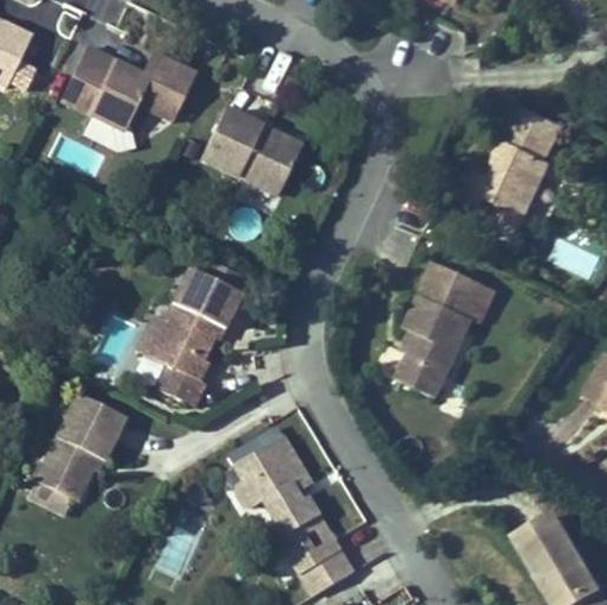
[(0,81),(8,86),(33,35),(20,27),(6,20),(0,21),(0,81)]
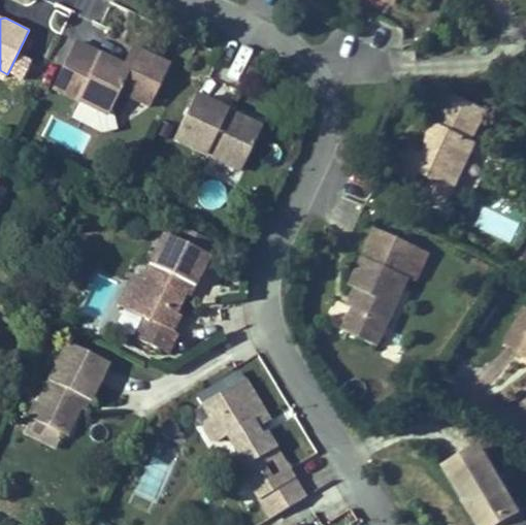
[(152,104),(171,63),(145,52),(133,45),(125,62),(124,62),(114,66),(110,56),(77,39),(64,66),(74,71),(64,91),(99,107),(114,104),(121,90),(152,104)]
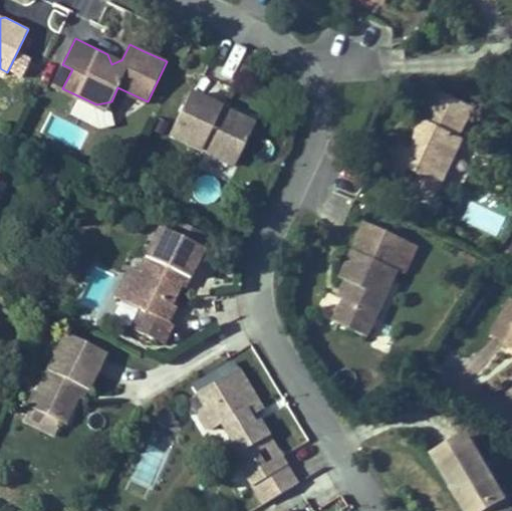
[(120,60),(107,54),(111,64),(120,60)]
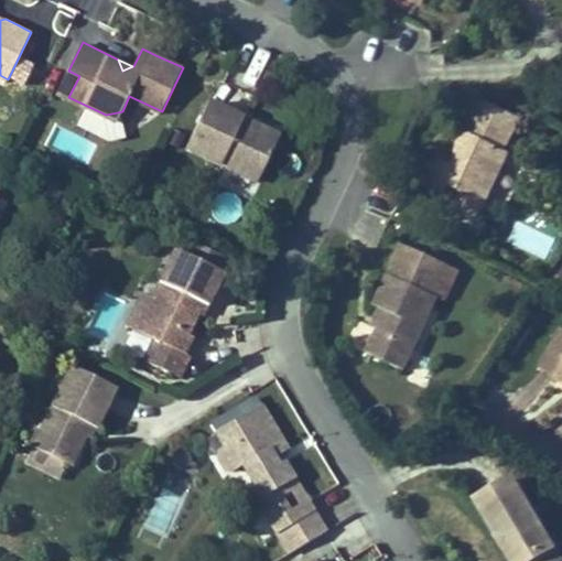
[(68,97),(79,76),(68,71),(57,93),(68,97)]
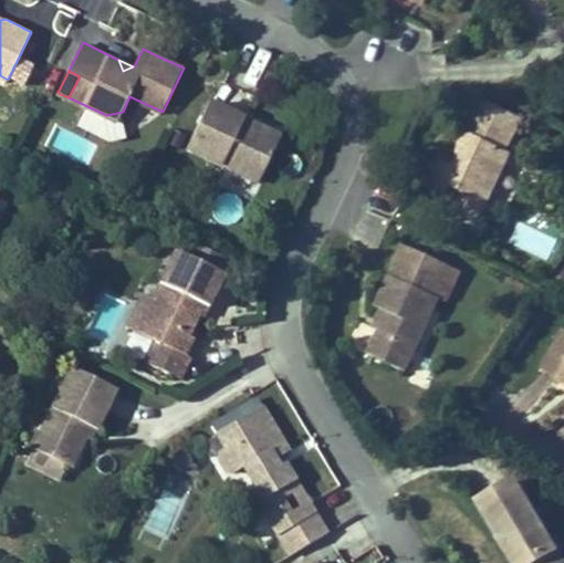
[(508,149),(524,116),(484,97),(463,142),(474,147),(468,160),(459,164),(439,154),(435,165),(424,185),(446,196),(447,191),(456,195),(459,187),(474,194),(478,186),(492,194),(513,152),(508,149)]
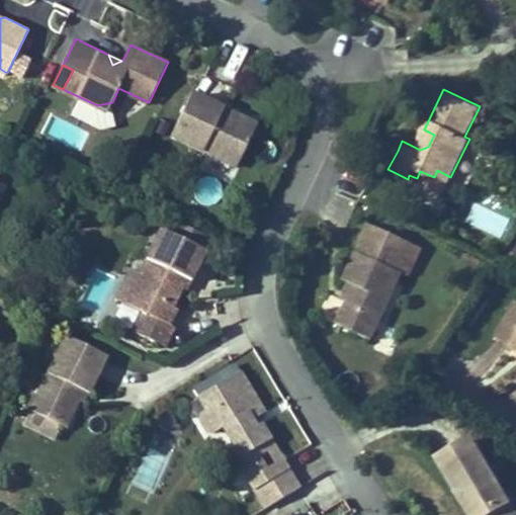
[(238,165),(255,129),(222,113),(225,107),(213,102),(192,92),(173,133),(238,165)]
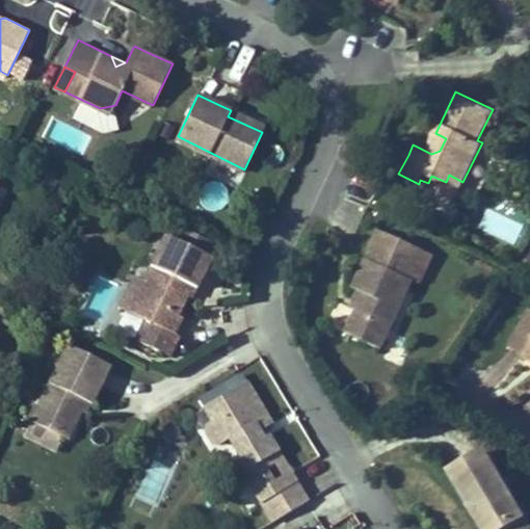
[(265,127),(231,110),(228,116),(262,132),(265,127)]
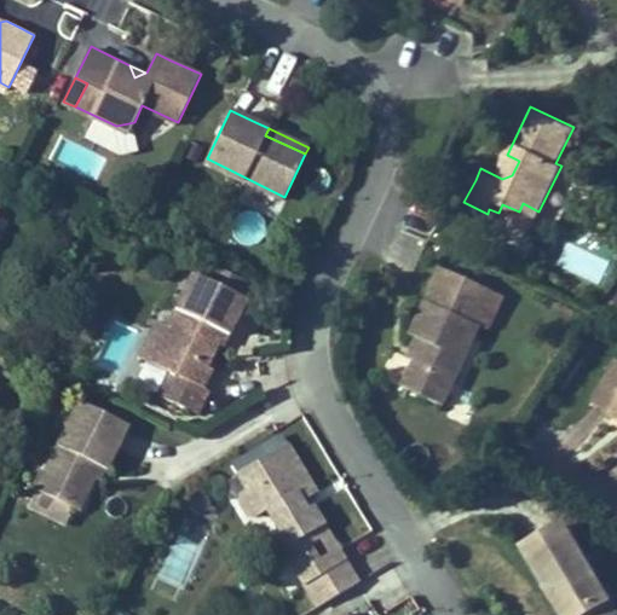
[(512,175),(519,161),(507,155),(502,179),(512,175)]
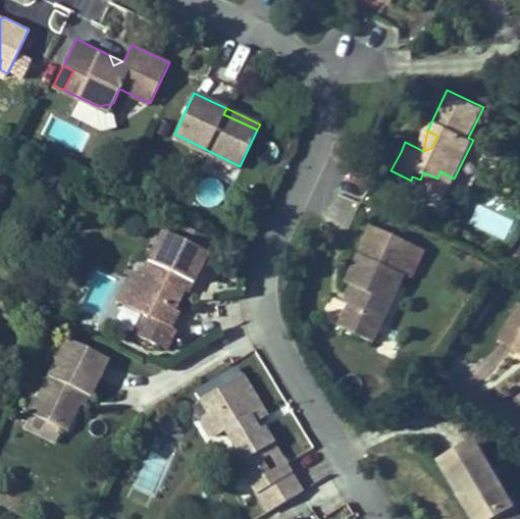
[(445,197),(454,178),(440,171),(437,178),(423,172),(420,179),(412,176),(411,180),(445,197)]
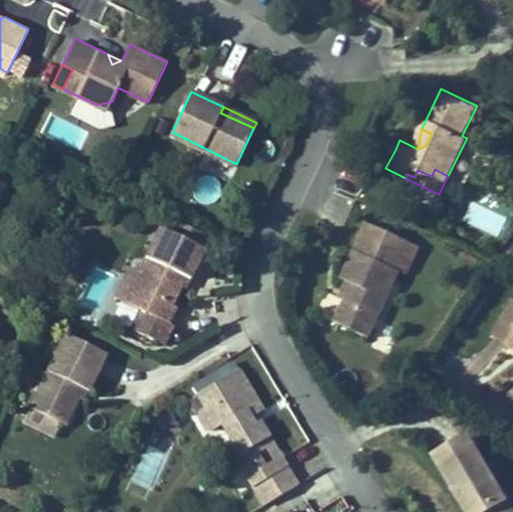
[(472,197),(464,216),(500,233),(509,214),(472,197)]
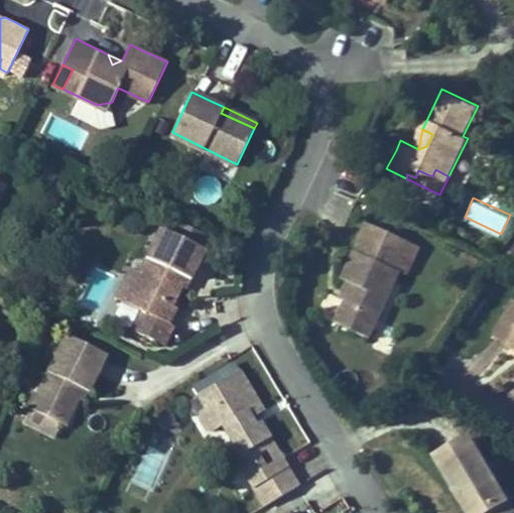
[(205,249),(212,235),(175,217),(172,224),(185,230),(182,239),(205,249)]
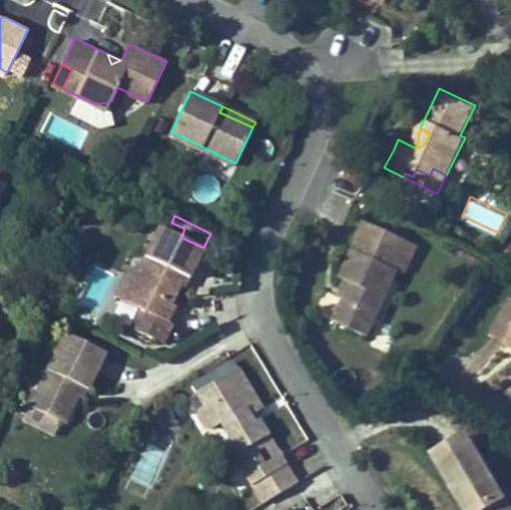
[(369,334),(400,268),(394,265),(406,237),(369,219),(353,252),(343,276),(348,278),(353,280),(346,296),(336,319),(369,334)]
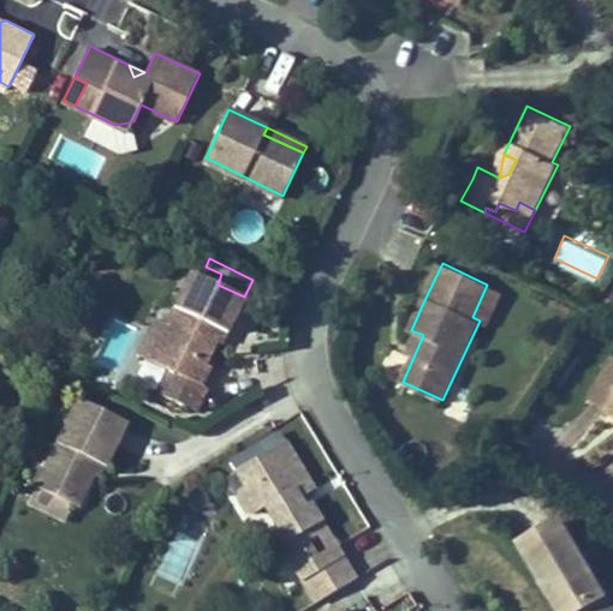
[(218,340),(222,329),(228,331),(234,317),(244,297),(218,285),(221,274),(206,267),(201,276),(191,271),(168,321),(150,358),(171,367),(160,391),(197,408),(208,385),(203,384),(213,365),(207,361),(218,340)]
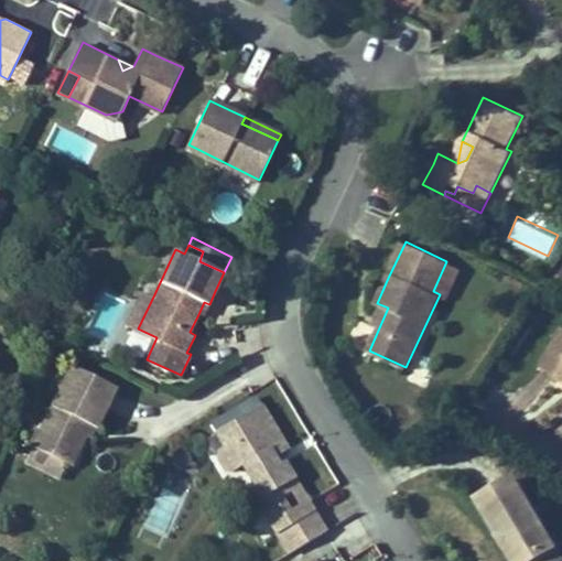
[(561,272),(557,280),(552,278),(546,288),(558,297),(561,291),(561,272)]
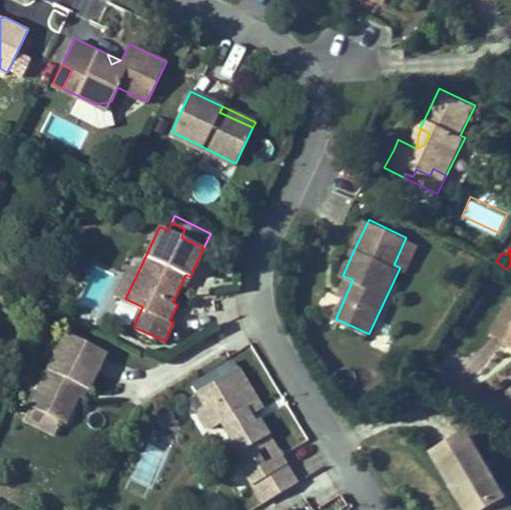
[(125,299),(140,268),(130,264),(116,295),(125,299)]
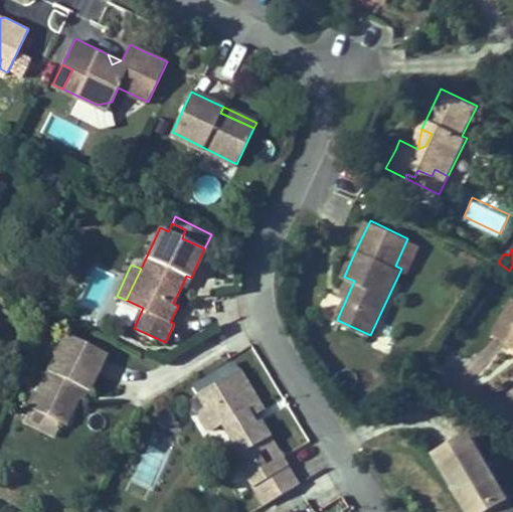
[(186,286),(191,278),(186,276),(182,285),(186,286)]
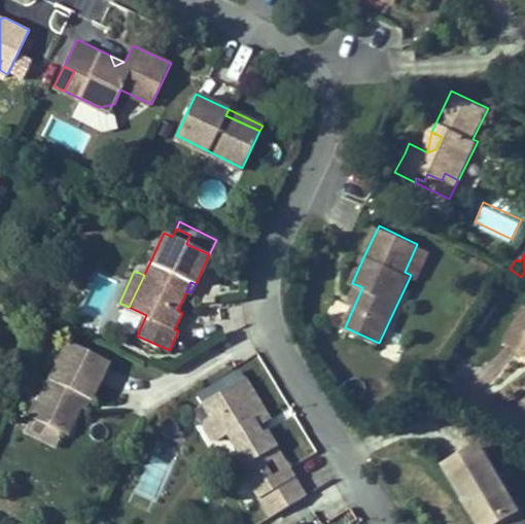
[(355,304),(362,287),(357,285),(349,302),(355,304)]
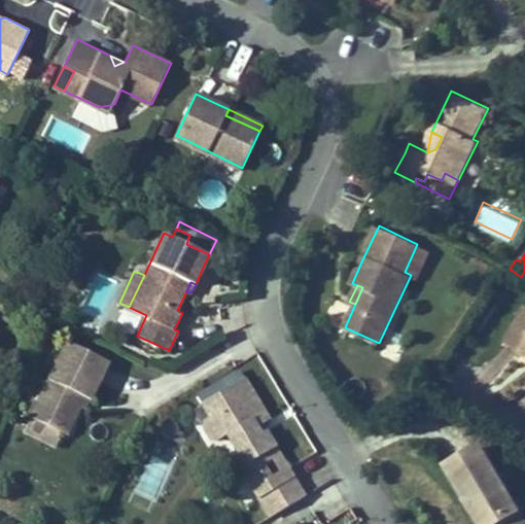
[(523,351),(524,348),(524,311),(508,342),(523,351)]
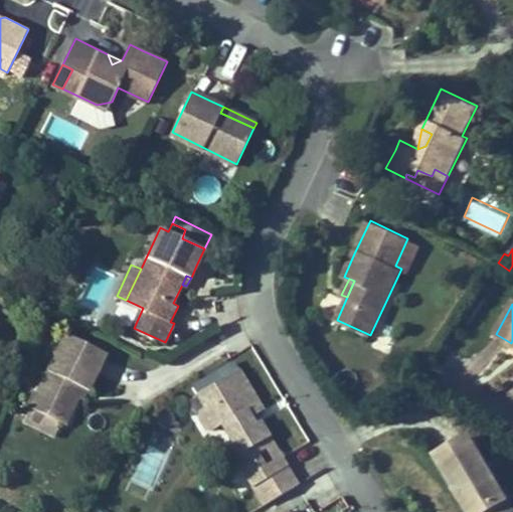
[(95,378),(108,351),(66,332),(31,405),(60,419),(66,423),(84,386),(90,389),(95,378)]
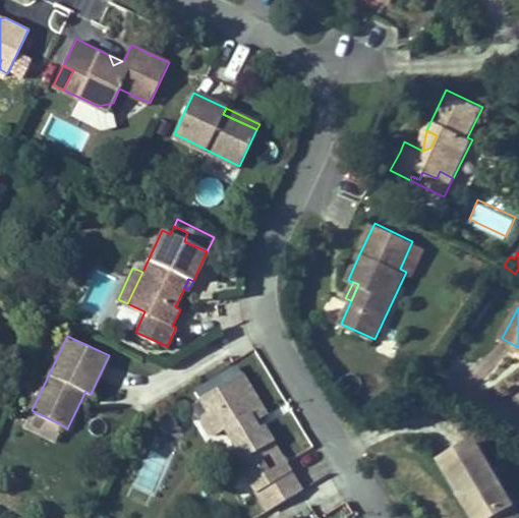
[(263,404),(243,371),(200,397),(209,410),(205,412),(203,419),(210,432),(217,434),(225,428),(243,458),(273,441),(264,424),(258,427),(254,420),(260,418),(268,413),(263,404)]
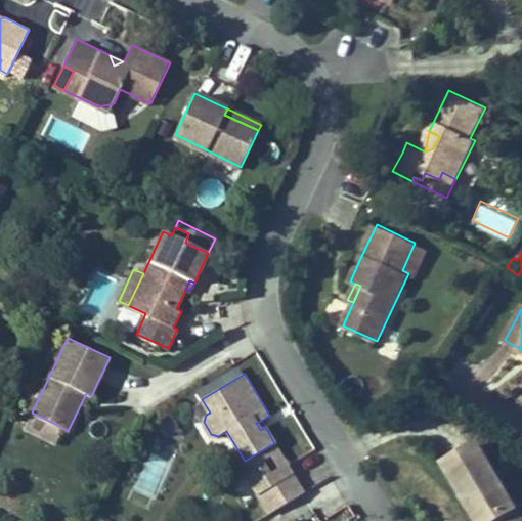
[(55,440),(61,427),(32,413),(25,427),(55,440)]
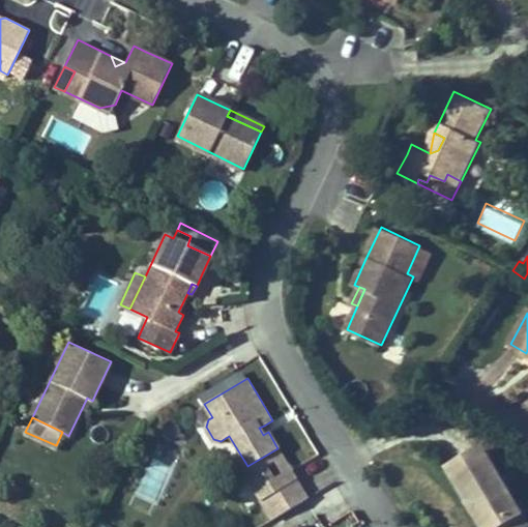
[(268,432),(264,426),(259,428),(263,435),(268,432)]
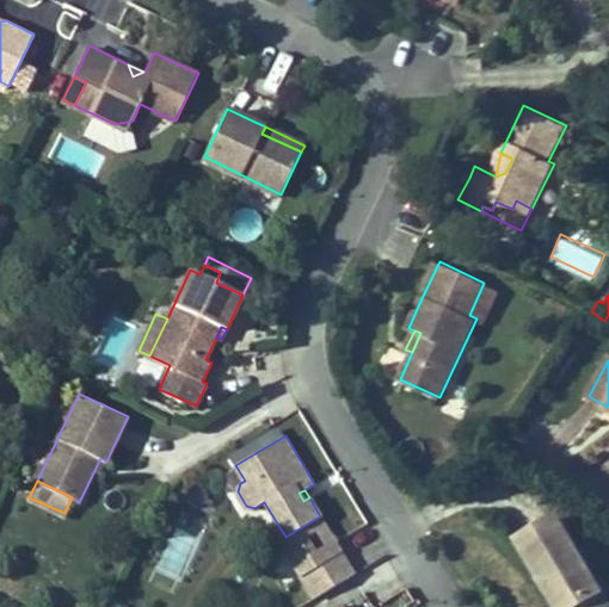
[(340,550),(320,516),(285,537),(306,571),(340,550)]
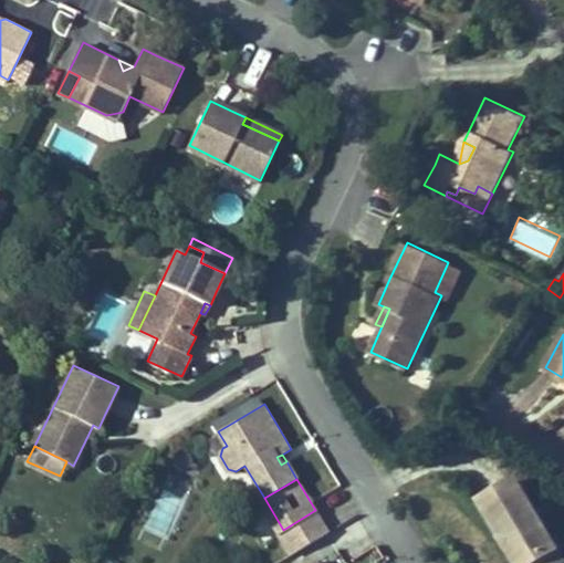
[(534,562),(559,549),(518,479),(481,499),(491,517),(503,538),(509,533),(514,543),(509,546),(518,562),(534,562)]
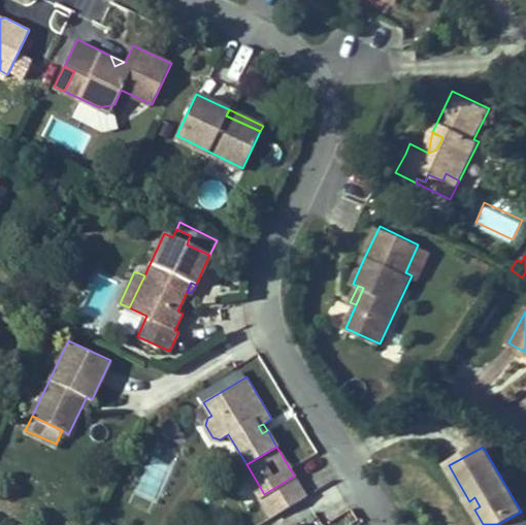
[(264,494),(260,496),(272,516),(305,496),(294,476),(264,494)]
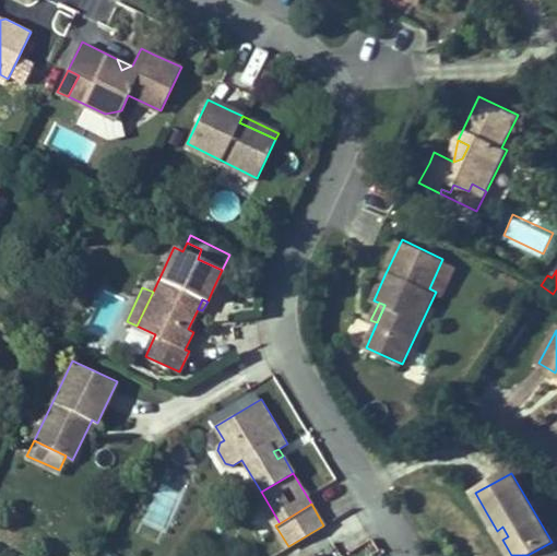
[(508,536),(502,527),(497,531),(502,540),(508,536)]
